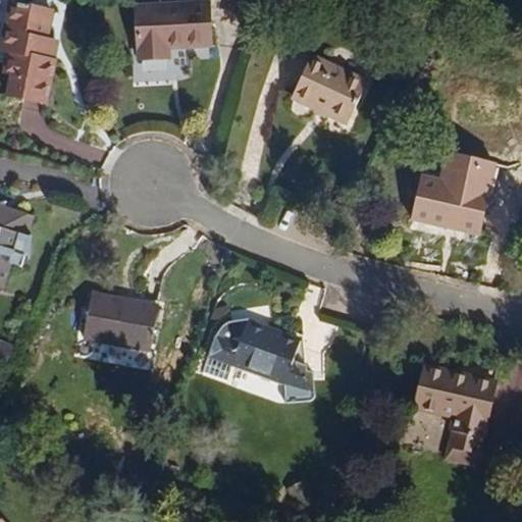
[(45,102),(54,59),(49,58),(52,39),(45,36),(51,7),(17,0),(11,0),(1,48),(6,50),(2,70),(9,72),(5,93),(45,102)]
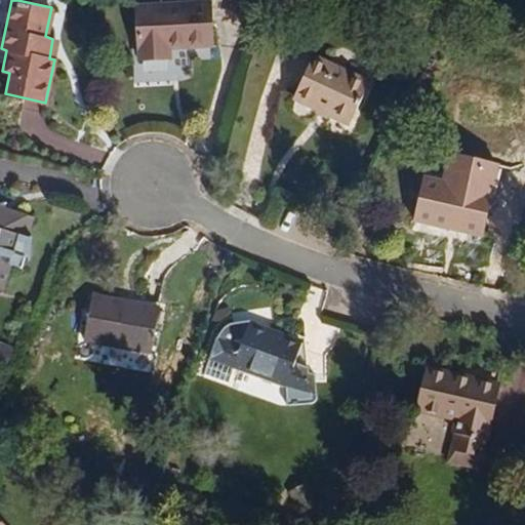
[(207,41),(203,0),(200,0),(133,5),(136,56),(168,54),(167,44),(207,41)]
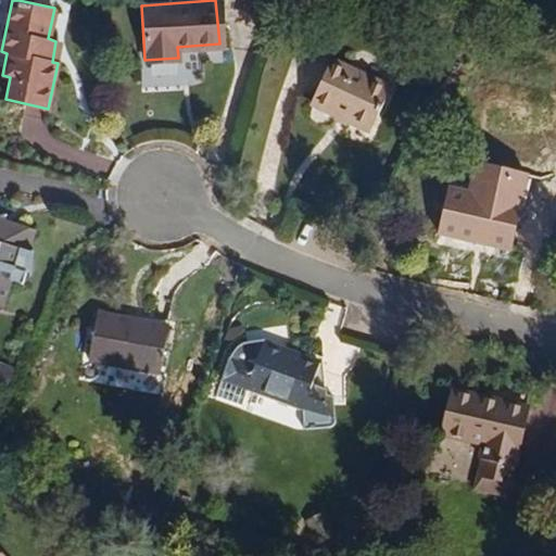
[(373,129),(391,86),(330,60),(313,103),(373,129)]
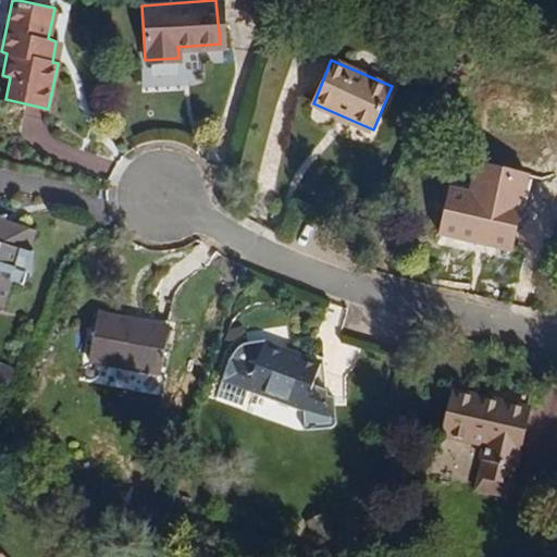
[(517,246),(524,205),(530,205),(534,180),(528,171),(520,168),(515,170),(509,175),(504,199),(453,189),(444,235),(480,243),(481,238),(517,246)]
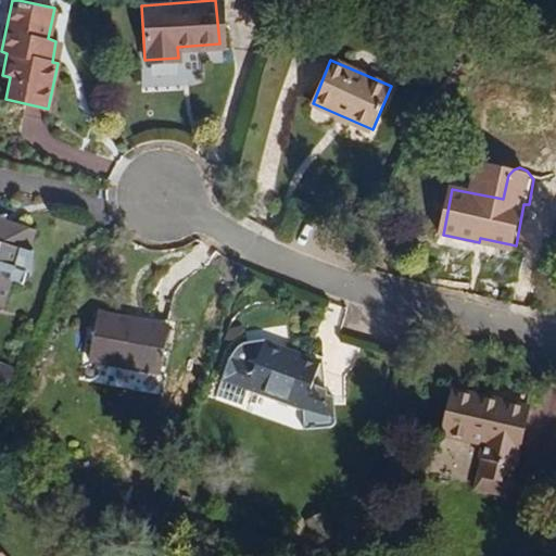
[(26,252),(30,231),(0,222),(0,308),(2,310),(9,283),(22,287),(24,277),(30,278),(32,252),(26,252)]
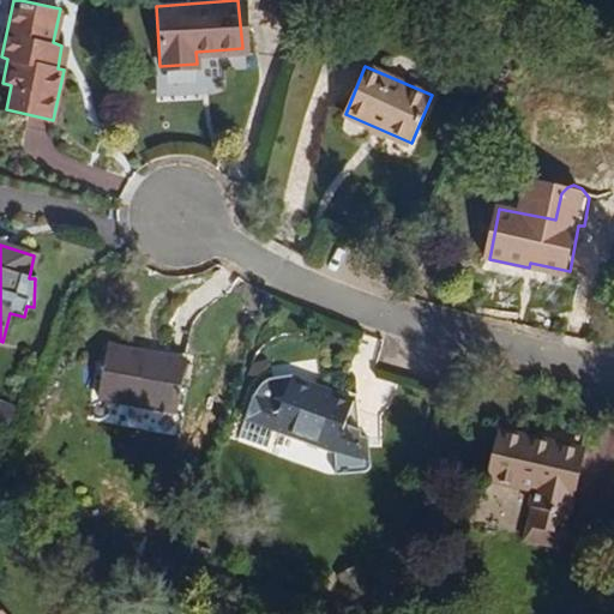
[(175,410),(186,360),(109,342),(98,391),(175,410)]
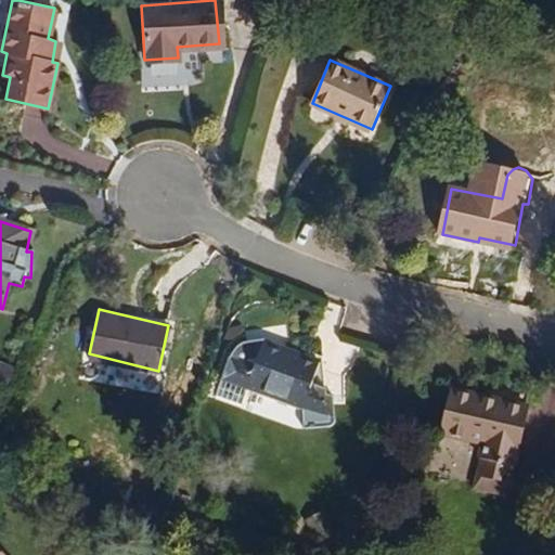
[(309,391),(317,364),(263,345),(265,340),(246,341),(239,346),(232,352),(217,397),(243,405),(250,382),(300,399),(300,421),(323,428),(331,426),(331,399),(309,391)]
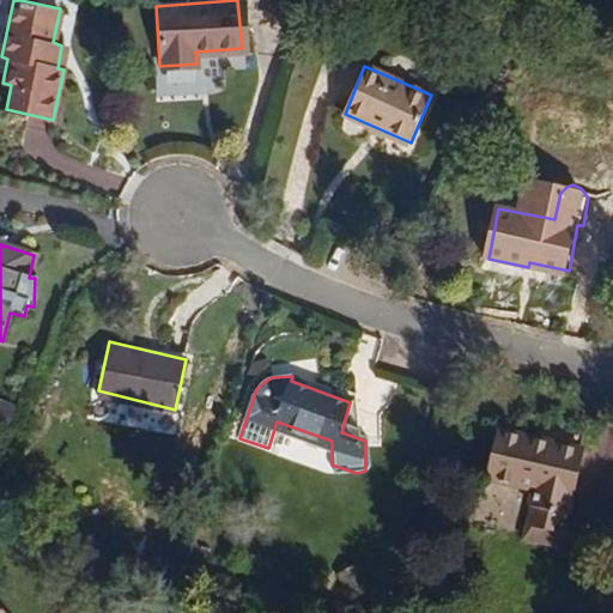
[(571,511),(584,448),(503,430),(492,477),(539,487),(535,505),(571,511)]
